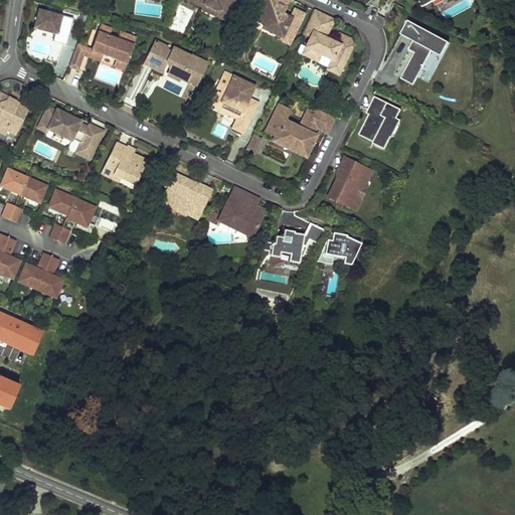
[(218,12),(193,0),(186,0),(202,7),(201,9),(216,17),(218,12)]
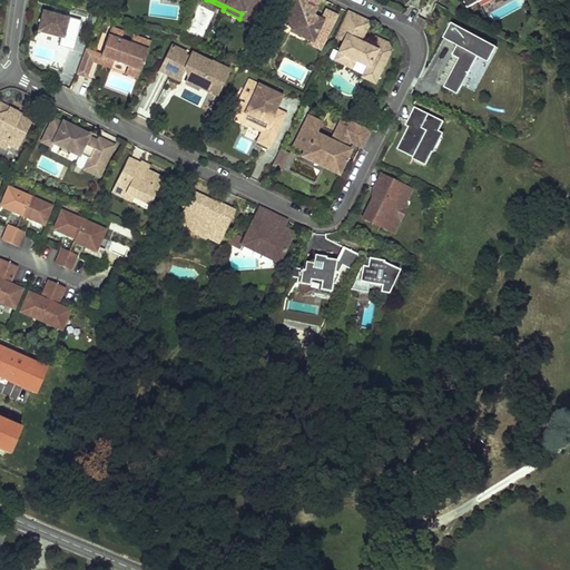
[(262,0),(214,0),(242,13),(239,19),(252,25),(262,0)]
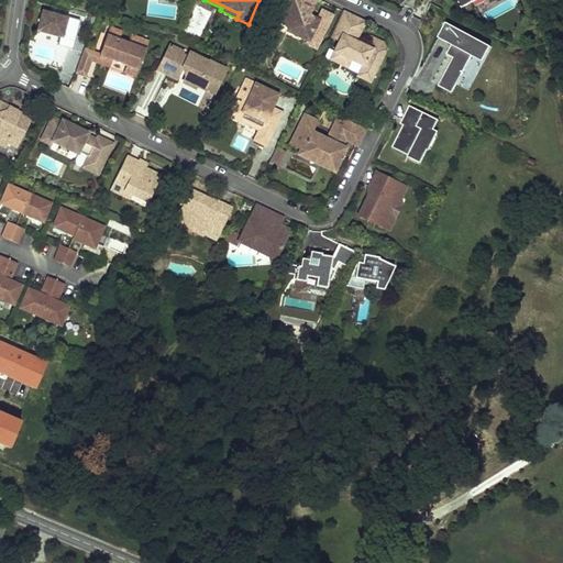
[(333,13),(316,7),(317,0),(286,0),(276,31),(321,46),(333,13)]
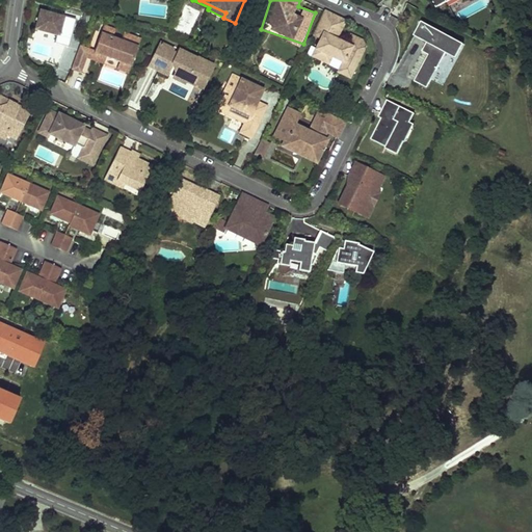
[(50,12),(40,10),(34,30),(59,36),(64,17),(56,15),(55,17),(49,15),(50,12)]
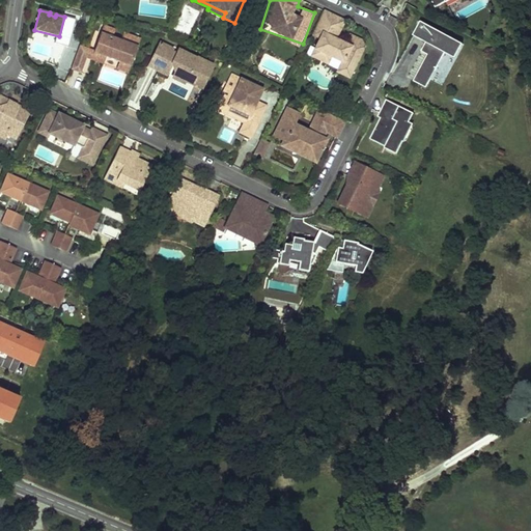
[(340,30),(334,27),(338,18),(325,10),(313,33),(322,37),(316,48),(324,52),(323,55),(330,58),(331,55),(343,61),(340,68),(351,74),(364,47),(361,40),(351,35),(346,45),(336,39),(340,30)]
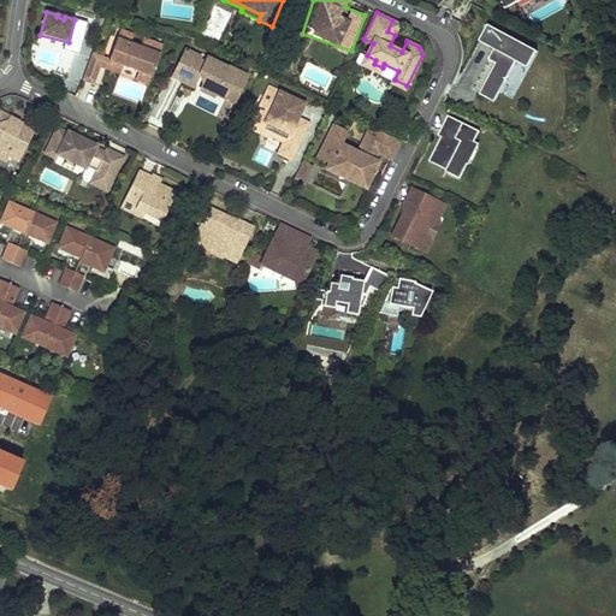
[(401,24),(392,21),(388,31),(395,35),(401,24)]
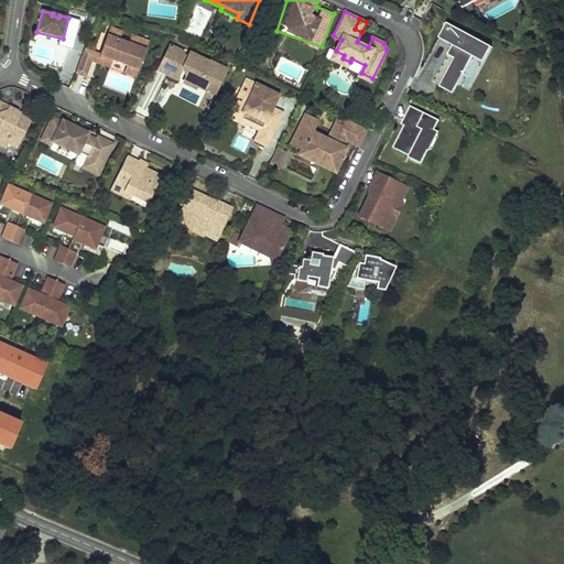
[(484,40),(448,23),(441,38),(455,44),(451,54),(457,57),(443,86),(457,93),(484,40)]
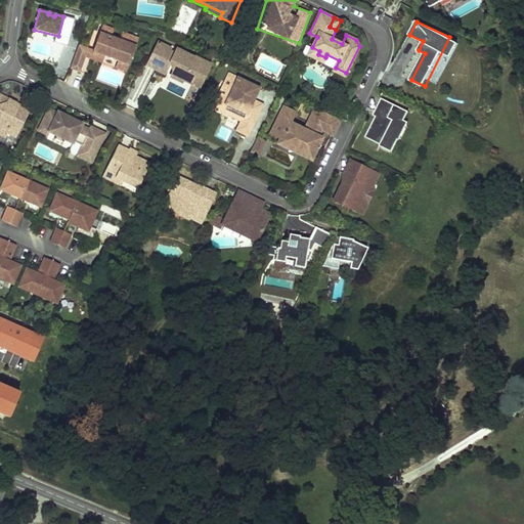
[(115,28),(102,24),(93,49),(104,53),(103,55),(118,60),(129,64),(139,37),(123,31),(120,39),(112,36),(115,28)]
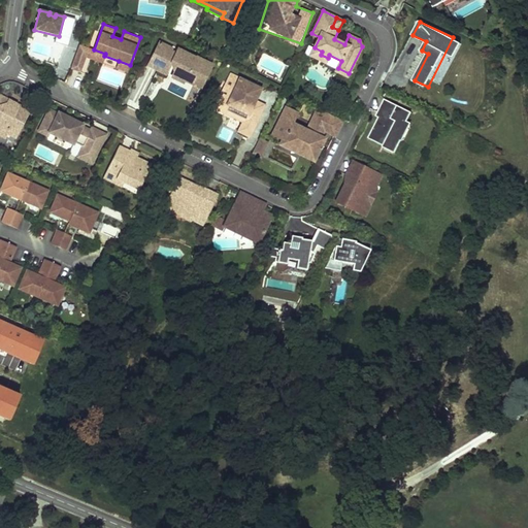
[(463,42),(453,37),(446,52),(456,57),(463,42)]
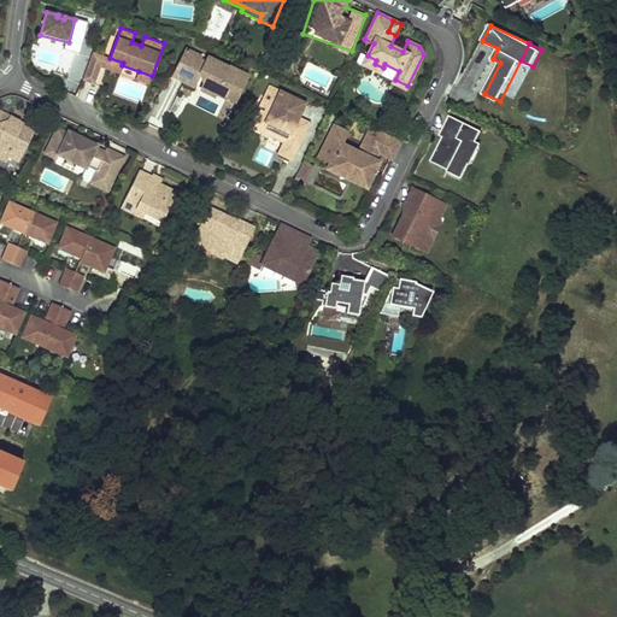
[(201,57),(187,51),(178,68),(200,77),(201,76),(206,78),(204,83),(219,90),(218,92),(235,101),(248,76),(231,68),(228,74),(215,68),(216,66),(216,64),(215,63),(212,60),(210,60),(209,60),(207,62),(206,63),(200,60),(201,57)]
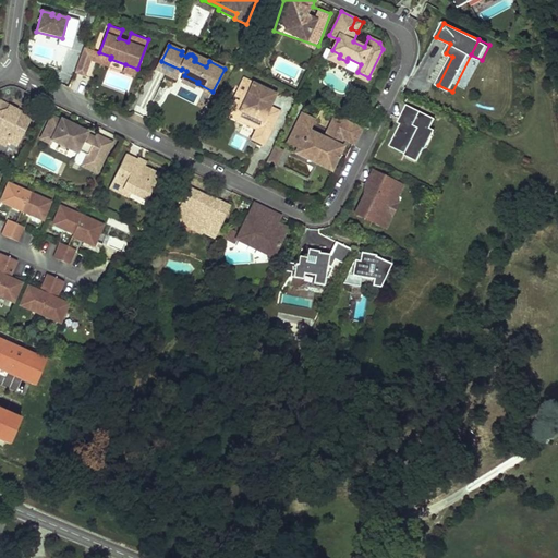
[(94,50),(84,47),(74,72),(85,76),(94,50)]
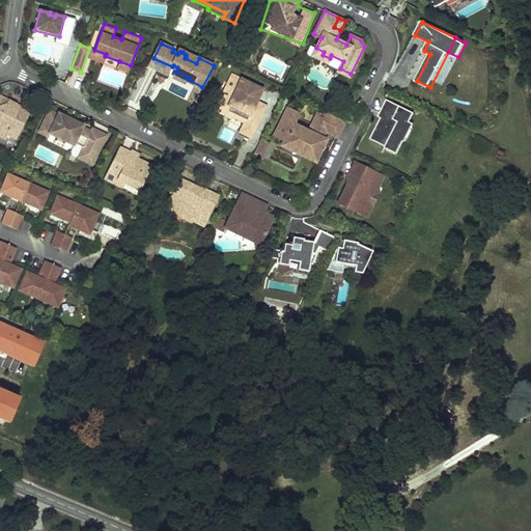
[(324,52),(316,48),(312,56),(327,63),(330,58),(323,55),(324,52)]
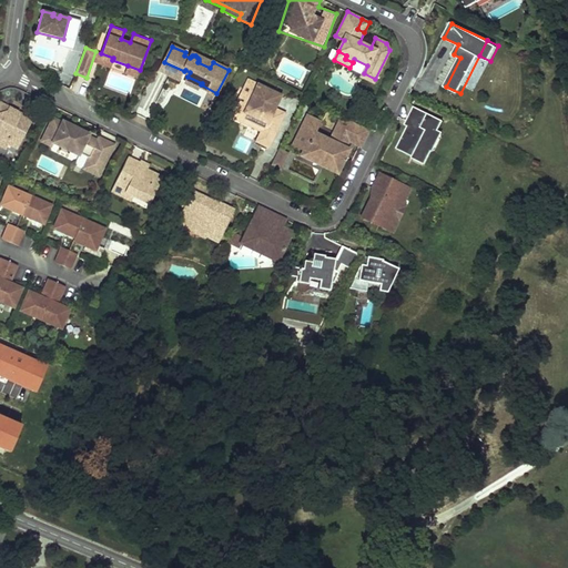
[(113,58),(101,53),(98,63),(110,68),(112,60),(113,58)]
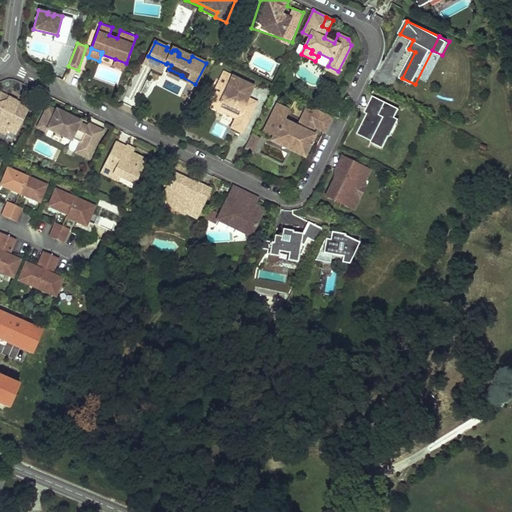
[(166,64),(148,56),(144,64),(162,73),(166,64)]
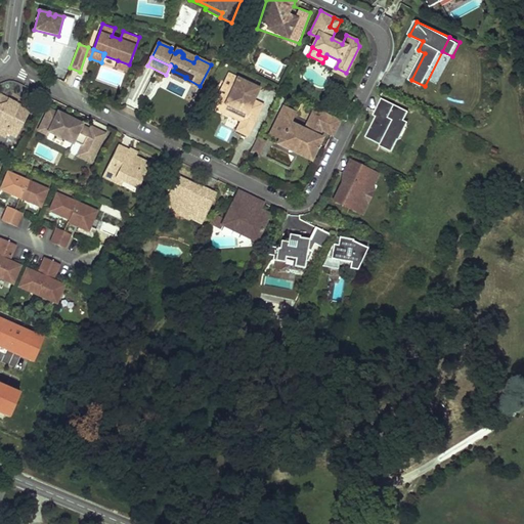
[(129,64),(118,60),(115,68),(126,72),(129,64)]
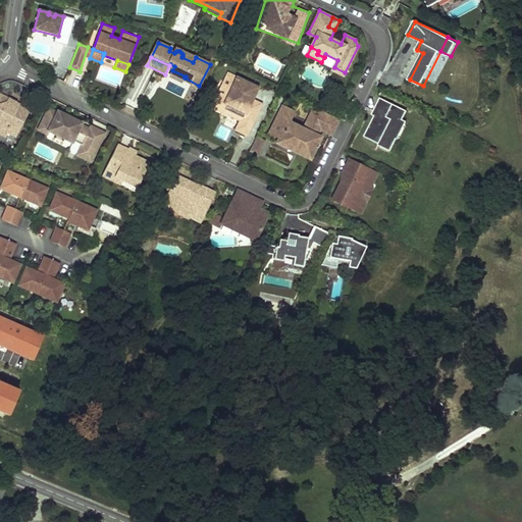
[(345,72),(334,67),(332,70),(344,75),(345,72)]
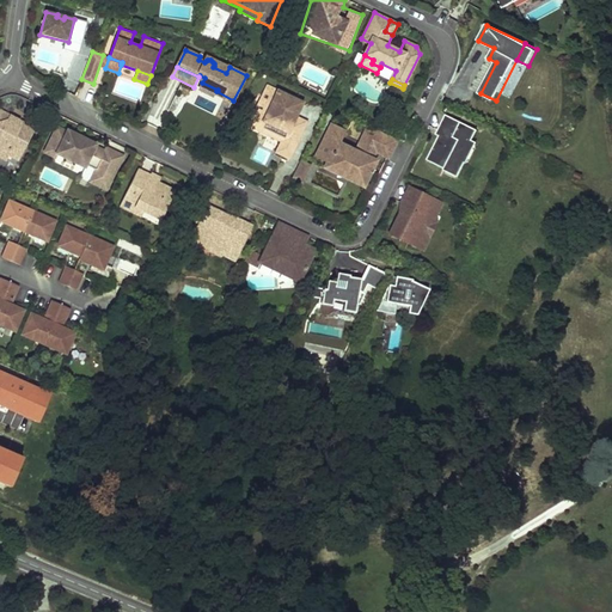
[(218,90),(202,83),(199,90),(212,96),(213,93),(232,103),(233,101),(216,91),(218,90)]
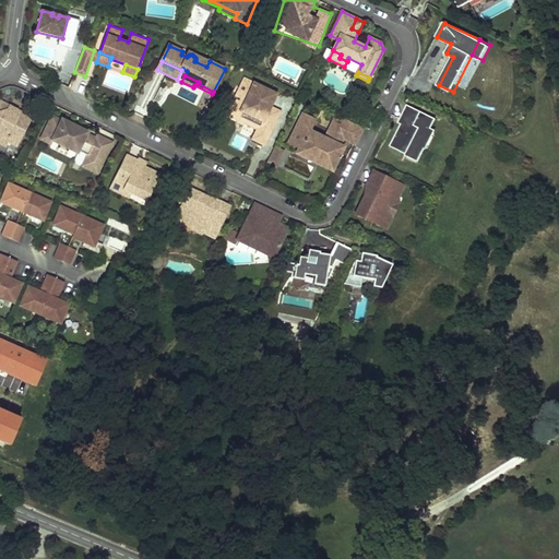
[(276,94),(246,79),(232,106),(249,115),(246,122),(258,129),(253,139),(264,144),(277,116),(268,111),(270,107),(276,94)]
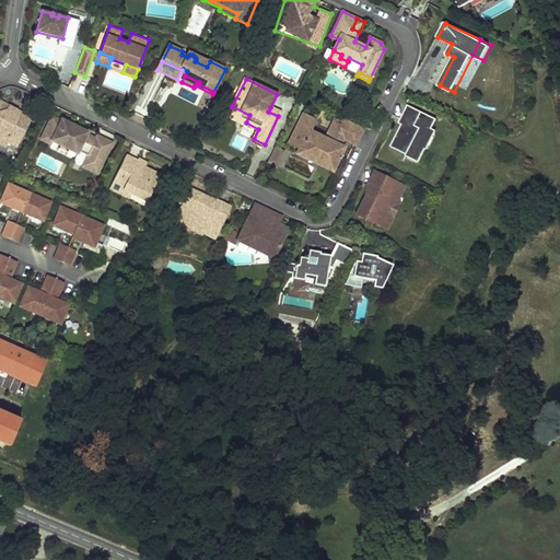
[(8,106),(0,102),(0,137),(7,141),(8,139),(18,143),(31,118),(19,112),(16,116),(6,111),(8,106)]
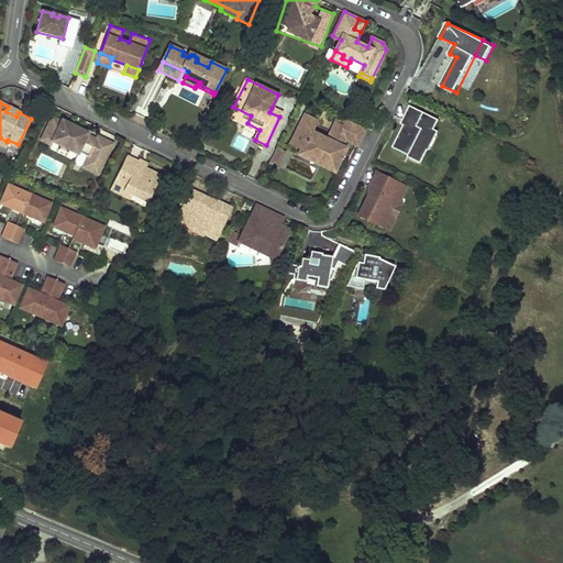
[(440,120),(411,106),(404,120),(407,121),(395,147),(410,155),(409,156),(423,163),(430,150),(427,148),(440,120)]
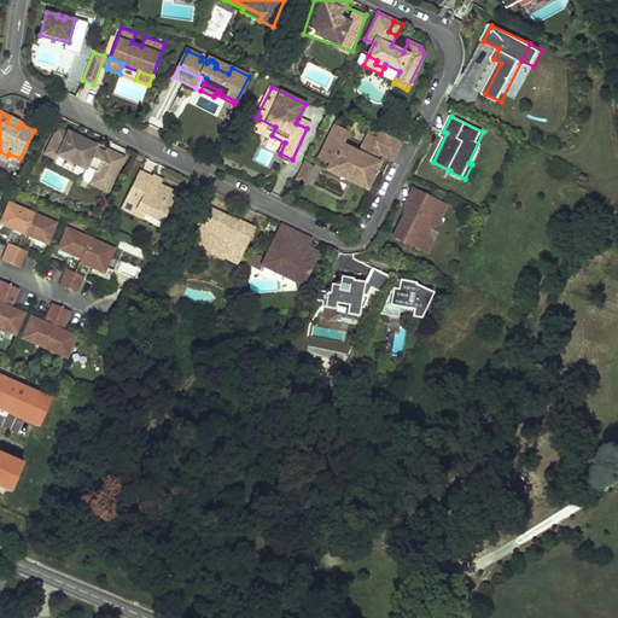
[(21,123),(9,117),(6,122),(18,128),(21,123)]
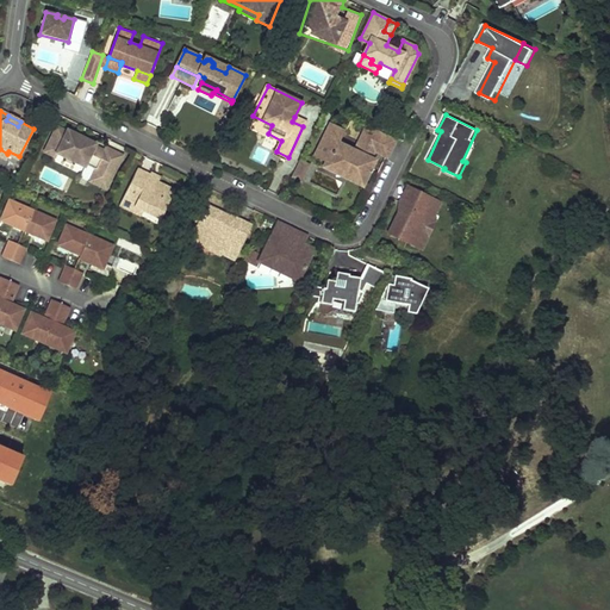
[(272,125),(253,116),(249,125),(268,134),(272,125)]
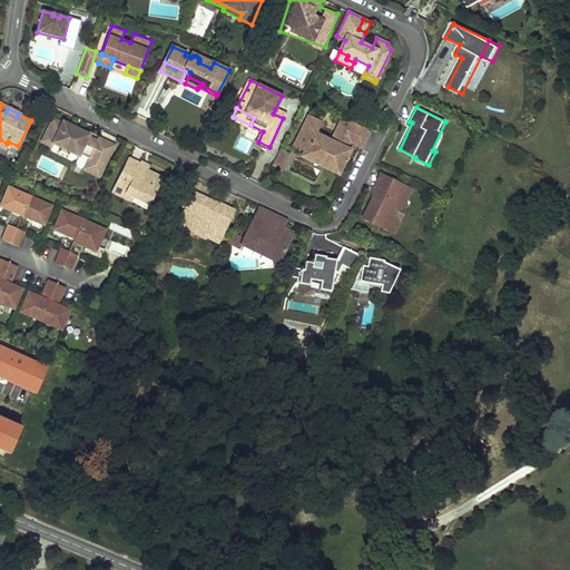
[(89,135),(64,121),(62,123),(53,117),(43,138),(52,143),(78,156),(80,154),(81,150),(90,155),(89,158),(86,164),(101,172),(105,163),(96,158),(98,154),(92,150),(98,141),(88,136),(89,135)]
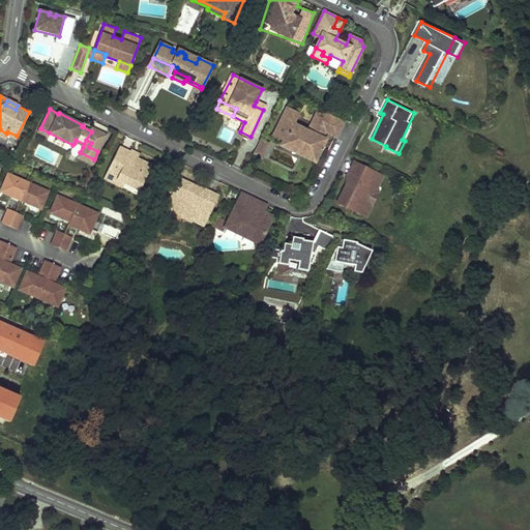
[(344,120),(320,109),(308,131),(293,123),(298,114),(288,109),(274,135),(285,140),(284,142),(307,153),(310,148),(320,152),(326,140),(321,138),(317,136),(321,127),(325,129),(336,136),(344,120)]
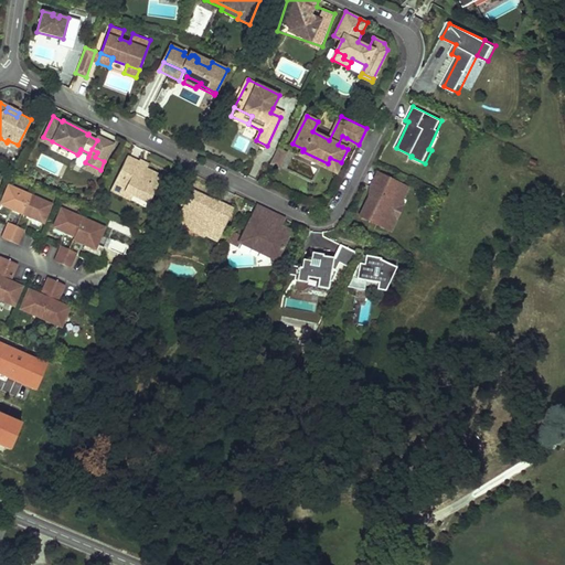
[(114,145),(98,137),(97,140),(92,149),(97,152),(95,157),(104,161),(114,145)]
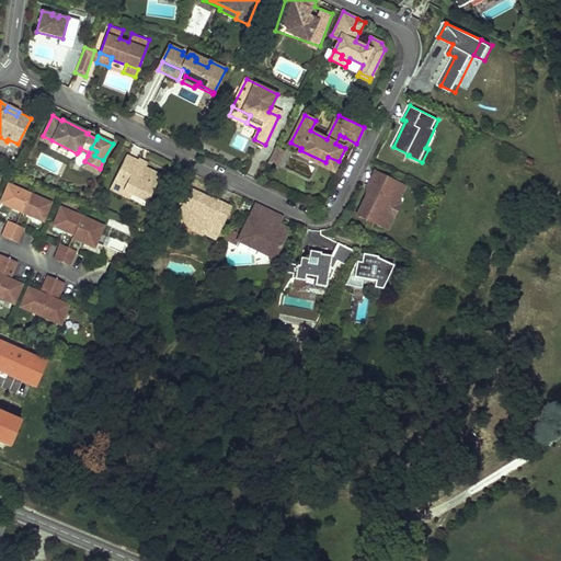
[(243,151),(247,139),(235,136),(232,148),(243,151)]
